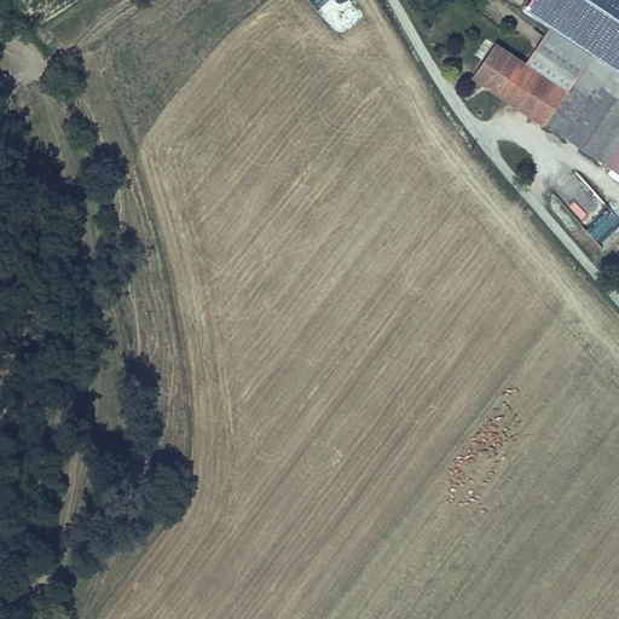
[(568,1),(550,28),(582,50),(600,22),(568,1)]
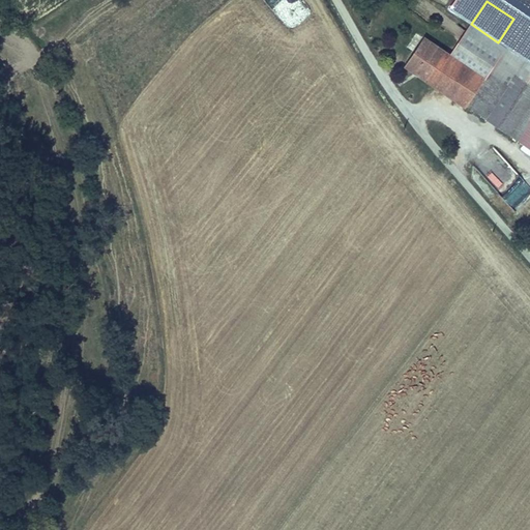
[(471,24),(450,55),(487,80),(507,48),(498,42),(471,24)]
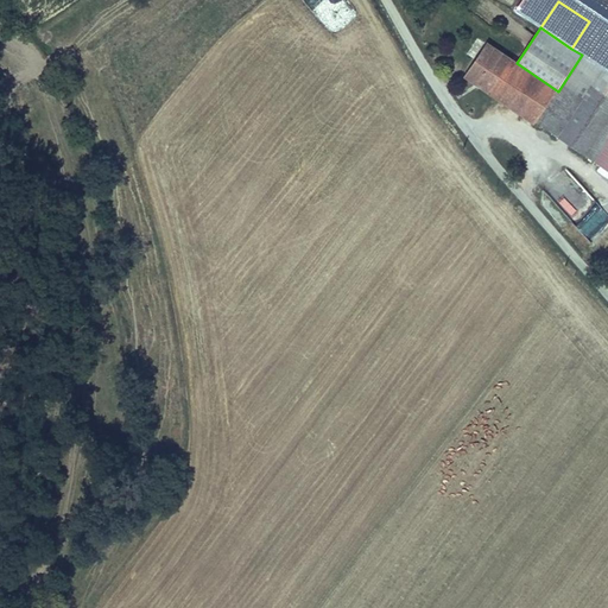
[(517,63),(487,44),(463,78),(534,126),(536,125),(558,92),(517,63)]
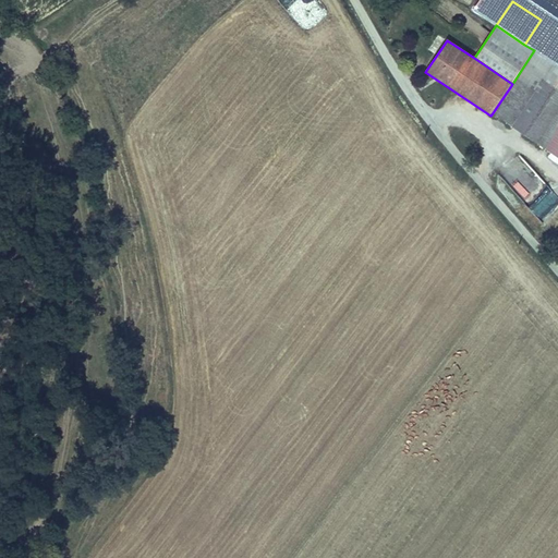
[(557,67),(534,50),(512,84),(492,114),(557,158),(557,67)]
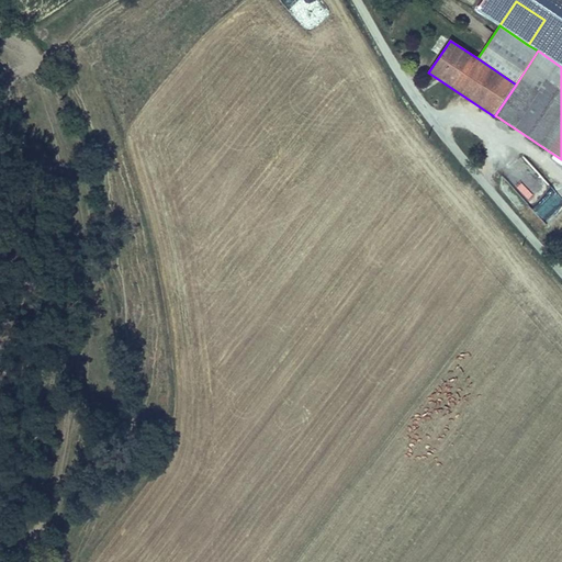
[(524,155),(505,171),(526,195),(538,184),(532,179),(539,173),(524,155)]
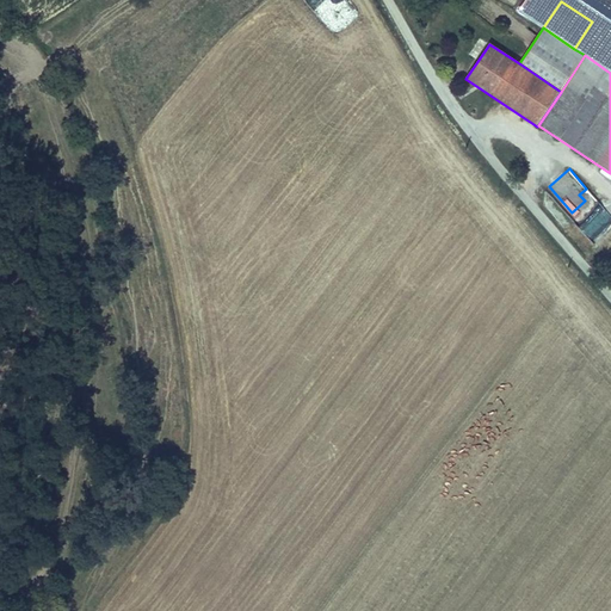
[(610,215),(600,203),(578,223),(596,244),(610,228),(610,215)]
